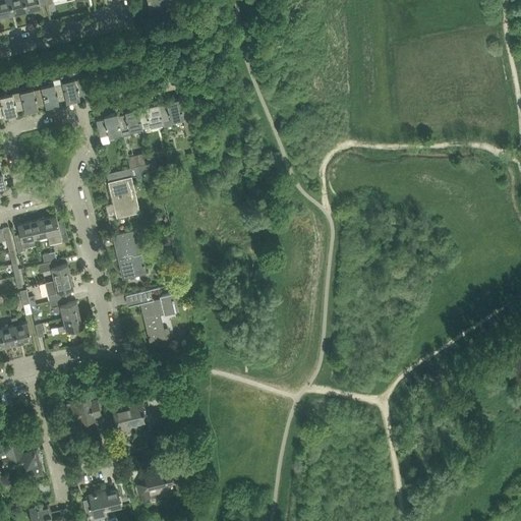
[(0,0),(0,14),(12,12),(9,0),(0,0)]
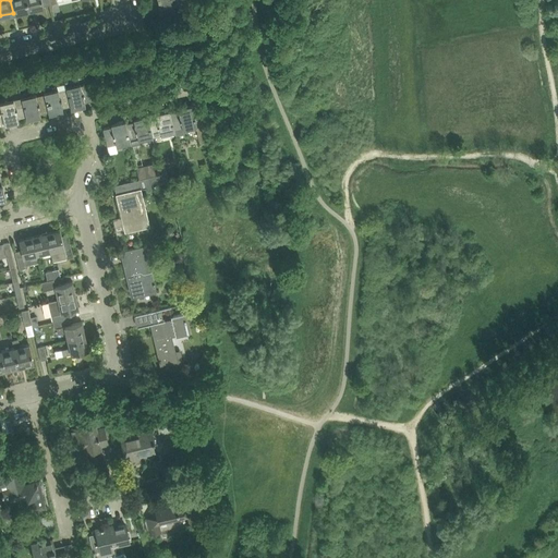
[(25,0),(10,0),(13,13),(27,10),(25,0)]
